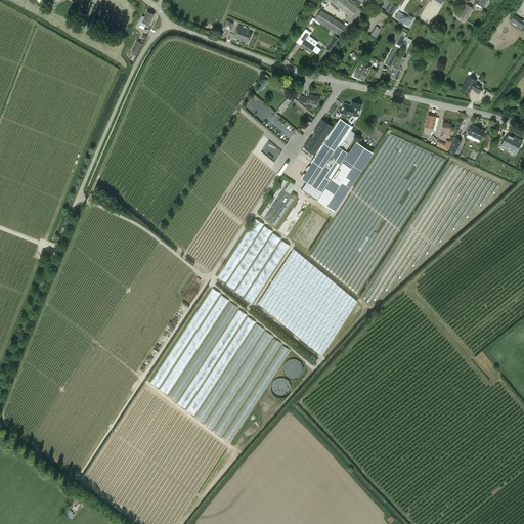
[(330,0),(331,1),(330,1),(350,17),(357,8),(361,2),(362,0),(330,0)]
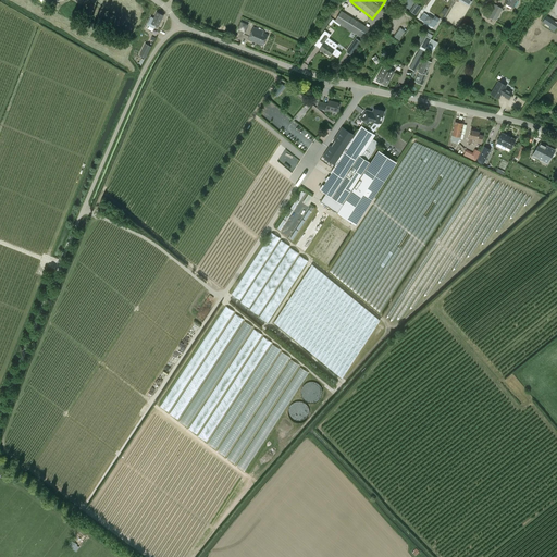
[(496,4),(489,17),(495,21),(503,9),(496,4)]
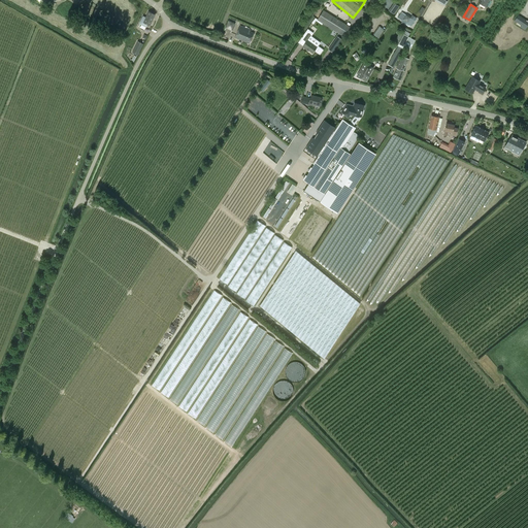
[(344,36),(350,27),(323,10),(318,20),(344,36)]
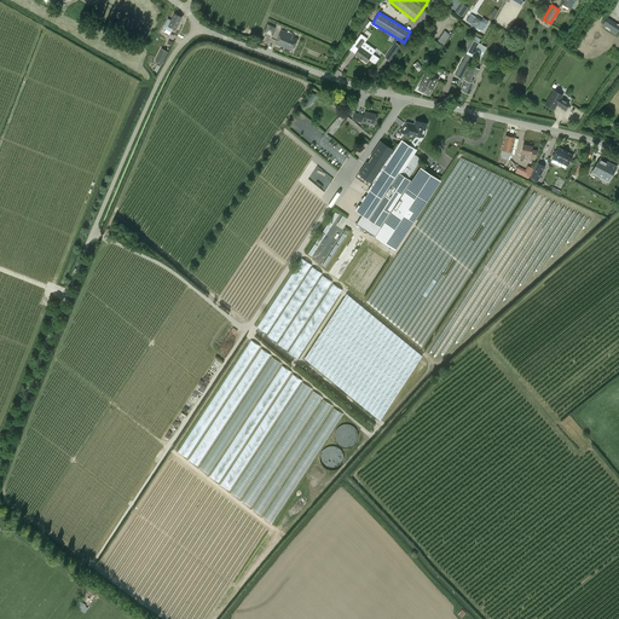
[(181,17),(174,13),(172,21),(168,18),(163,28),(167,29),(172,32),(173,28),(175,29),(181,17)]
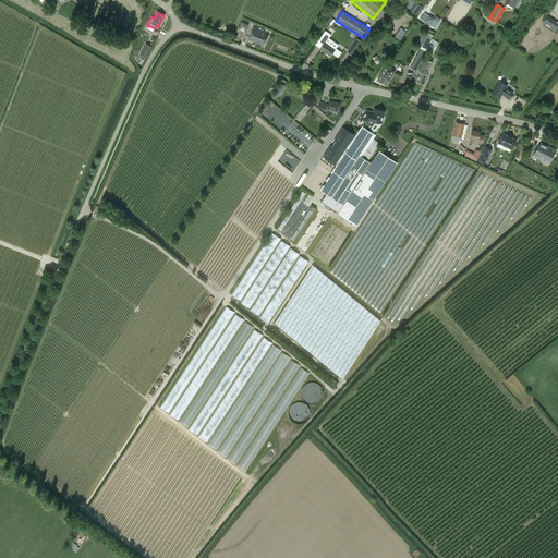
[(438,22),(424,13),(421,19),(435,28),(438,22)]
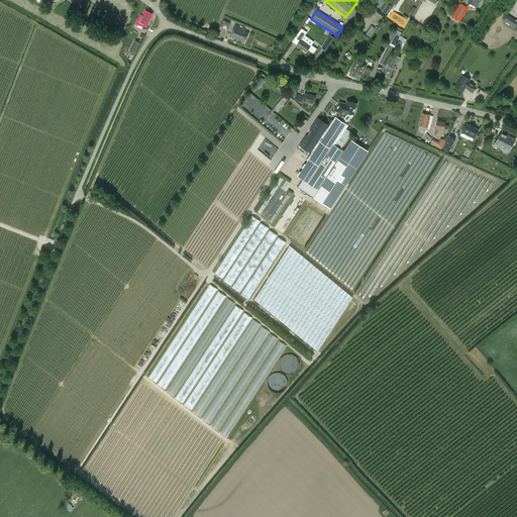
[(516,20),(508,14),(504,20),(515,27),(516,23),(516,20)]
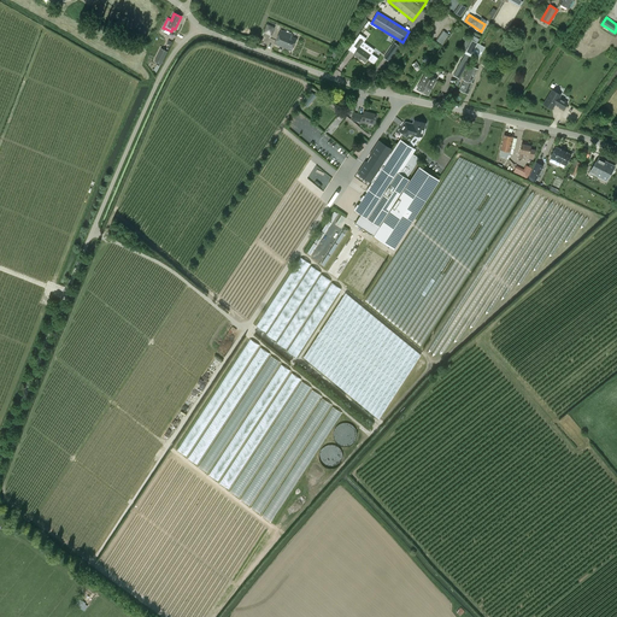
[(268,24),(266,24),(263,33),(264,33),(263,35),(270,39),(271,35),(271,36),(275,28),(275,27),(276,24),(269,21),(268,24)]
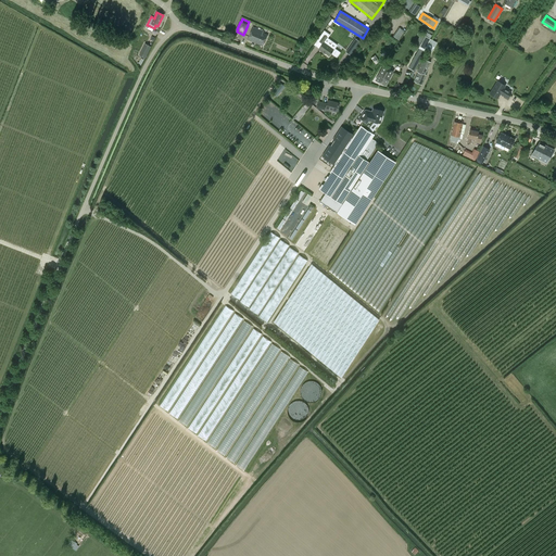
[(263,30),(253,26),(248,39),(263,46),(267,35),(263,33),(263,30)]
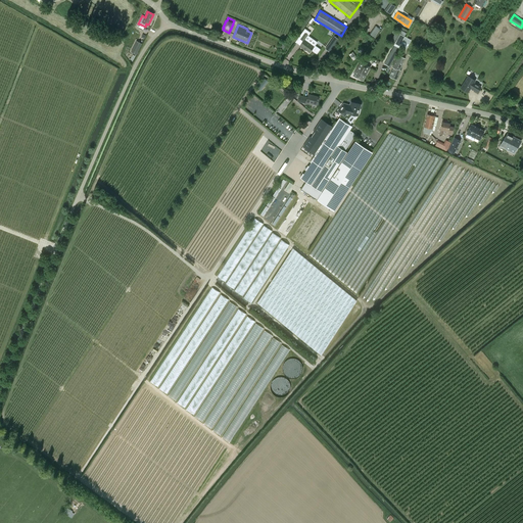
[(369,35),(374,39),(381,30),(376,26),(369,35)]
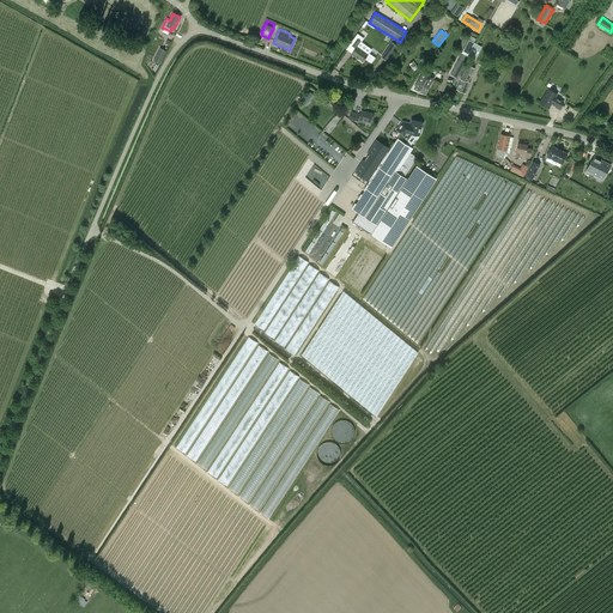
[(356,58),(357,56),(363,61),(368,54),(358,47),(362,42),(357,38),(352,46),(356,48),(351,54),(356,58)]
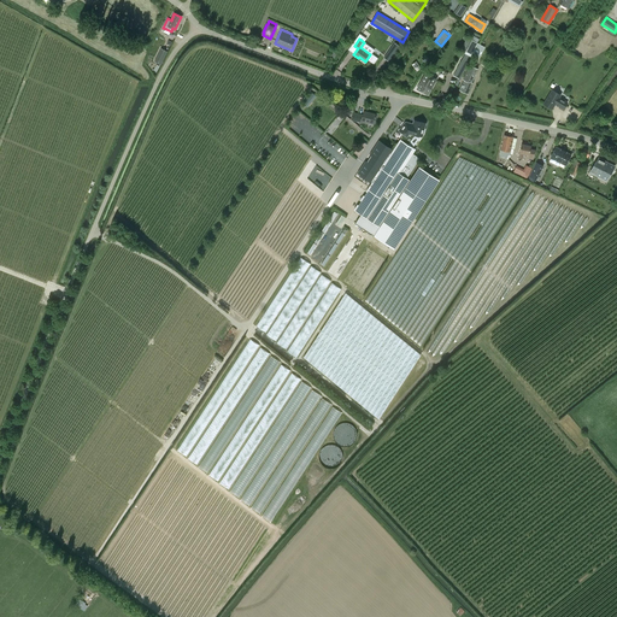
[(471,58),(479,45),(479,43),(469,39),(462,52),(465,54),(453,76),(459,80),(471,58)]
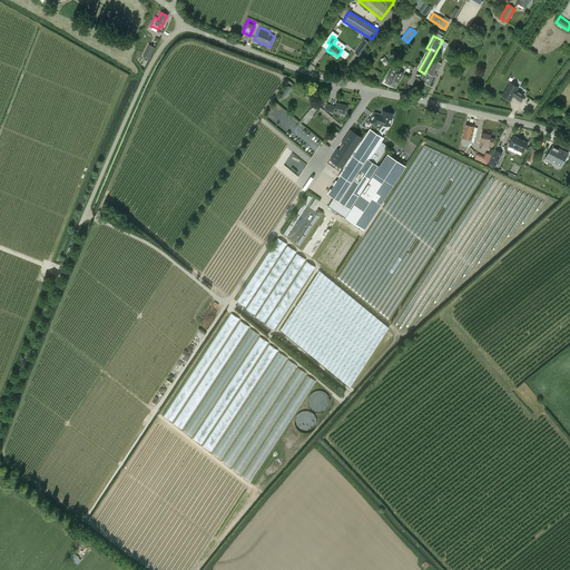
[(359,48),(363,51),(370,43),(364,40),(359,48)]
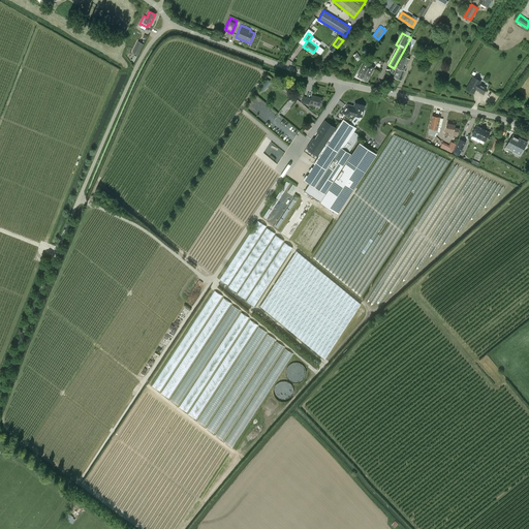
[(415,41),(410,38),(404,50),(409,53),(415,41)]
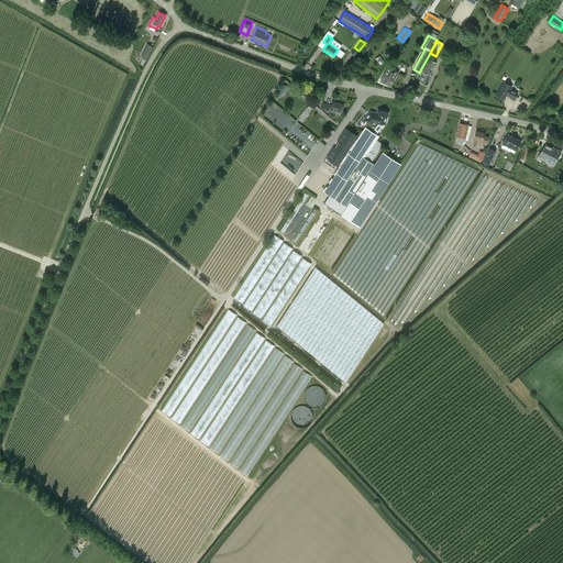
[(147,44),(141,56),(147,58),(153,47),(147,44)]
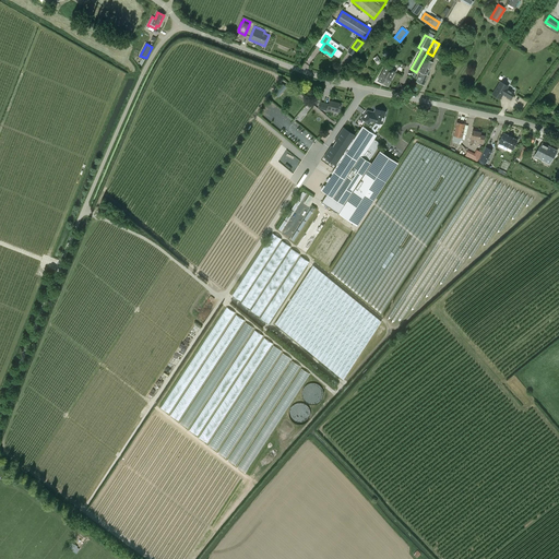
[(428,75),(427,75),(433,62),(426,59),(419,72),(420,72),(417,82),(424,84),(428,75)]
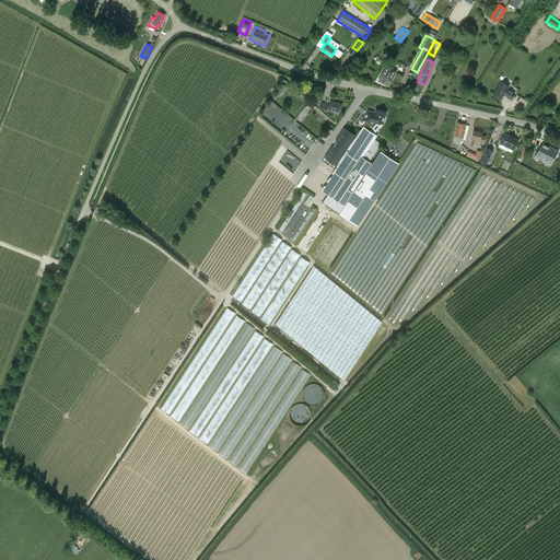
[(388,86),(396,72),(386,67),(378,81),(388,86)]
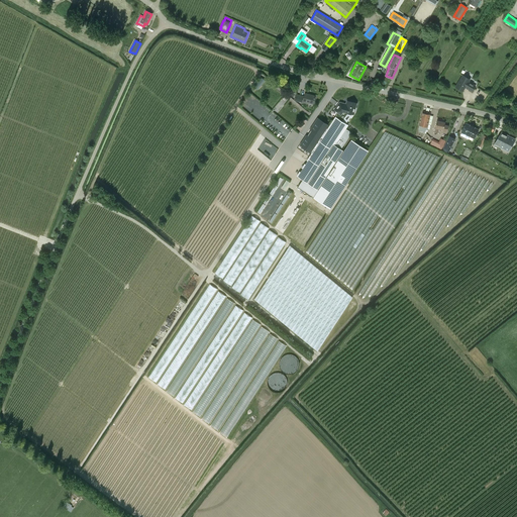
[(461,75),(454,87),(462,91),(464,88),(472,92),(475,86),(469,82),(470,80),(461,75)]
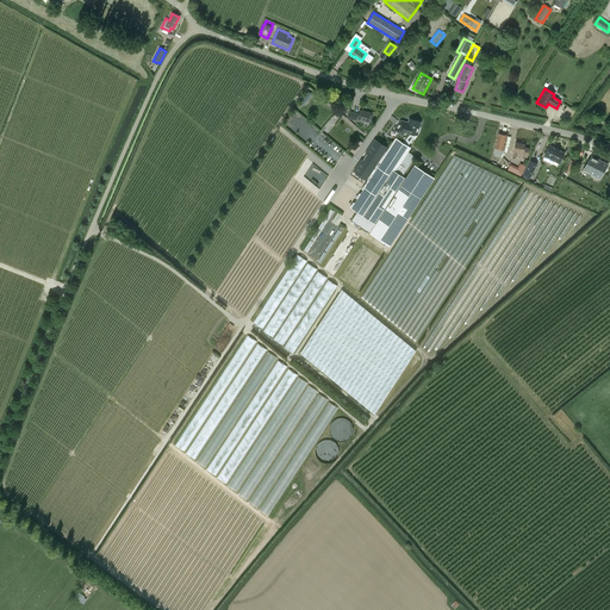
[(306,103),(312,95),(307,92),(302,99),(306,103)]
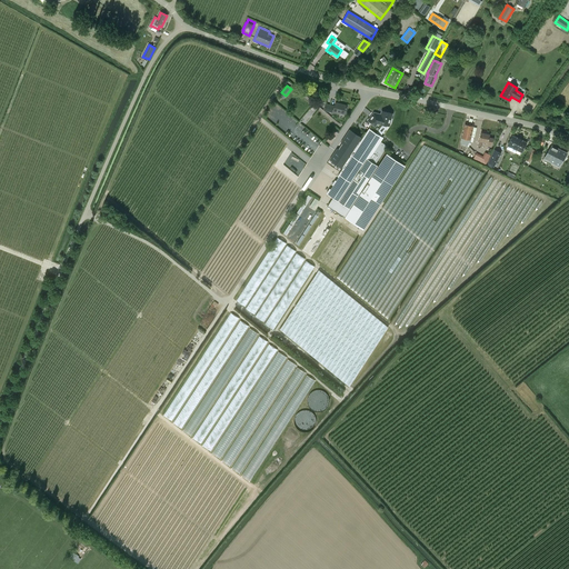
[(326,103),(323,110),(340,115),(340,113),(345,115),(347,106),(336,102),(335,106),(326,103)]
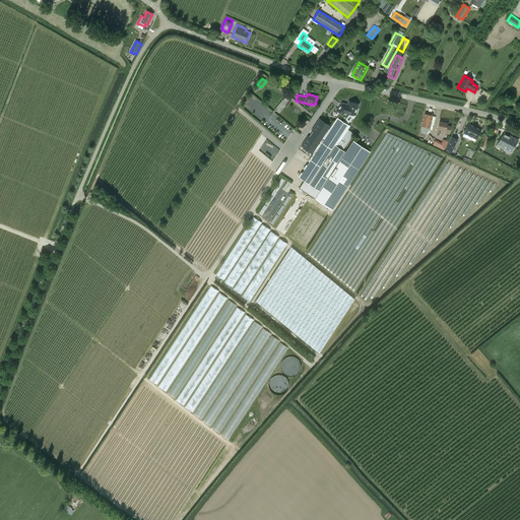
[(355,115),(358,105),(349,102),(348,105),(342,104),(336,110),(339,112),(338,117),(337,117),(331,126),(319,118),(311,130),(313,131),(309,136),(308,135),(301,146),(313,154),(304,169),(305,170),(302,173),(301,172),(299,177),(304,180),(299,188),(332,210),(370,151),(353,140),(320,191),(320,190),(345,151),(343,150),(354,133),(348,129),(350,126),(344,121),(349,113),(355,115)]
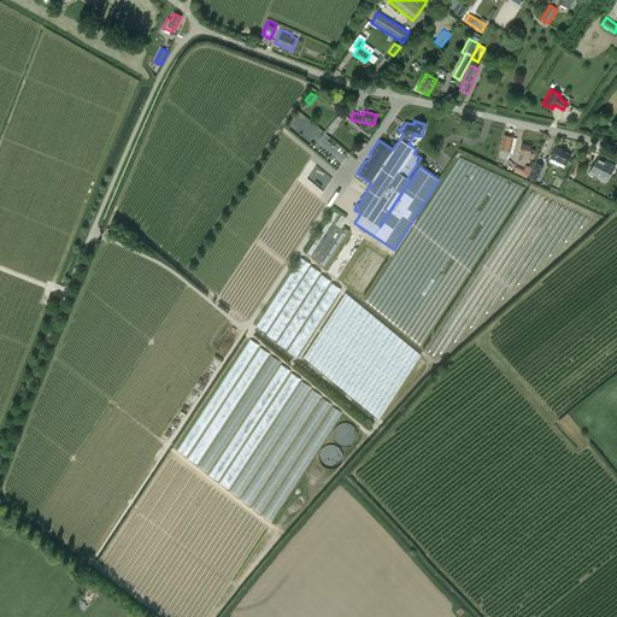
[(510,152),(513,137),(504,134),(500,150),(499,157),(509,159),(510,152)]
